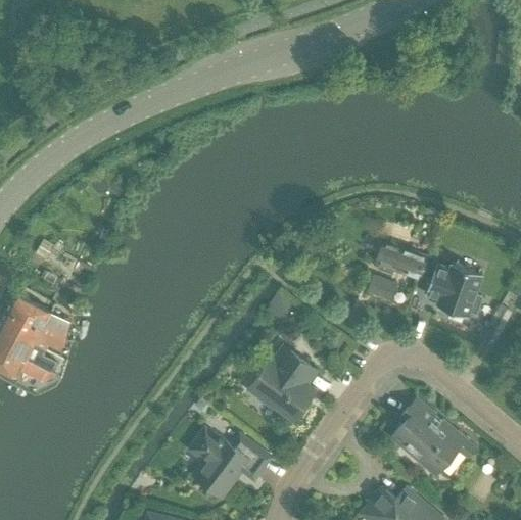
[(389,245),(380,273),(388,276),(390,270),(420,280),(427,258),(389,245)]
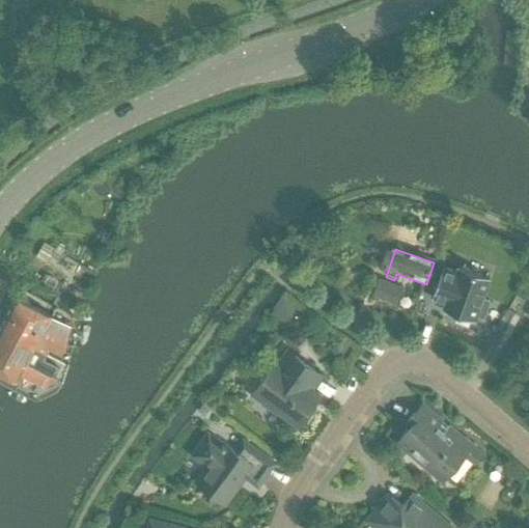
[(458,275),(445,271),(434,302),(447,306),(445,312),(476,324),(478,318),(485,321),(492,304),(484,302),(492,280),(461,270),(458,275)]
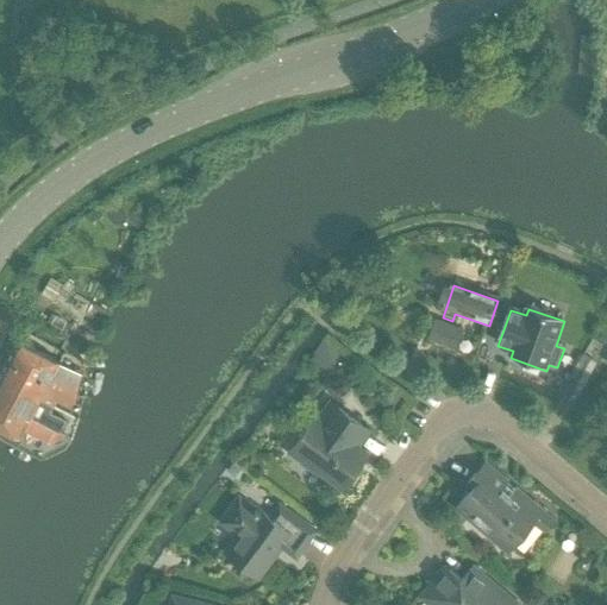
[(457,352),(464,333),(438,323),(431,342),(457,352)]
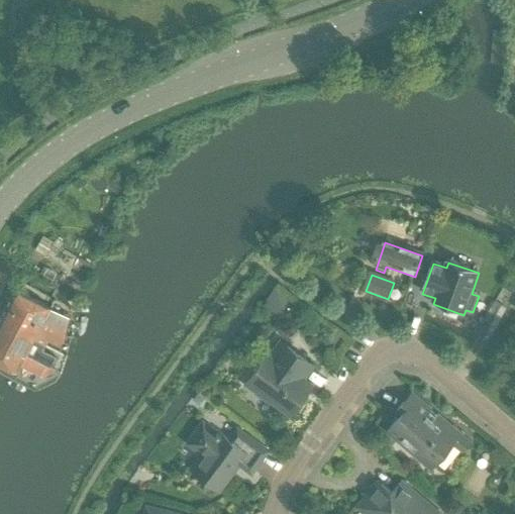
[(16,291),(8,307),(66,338),(71,322),(69,319),(53,310),(16,291)]
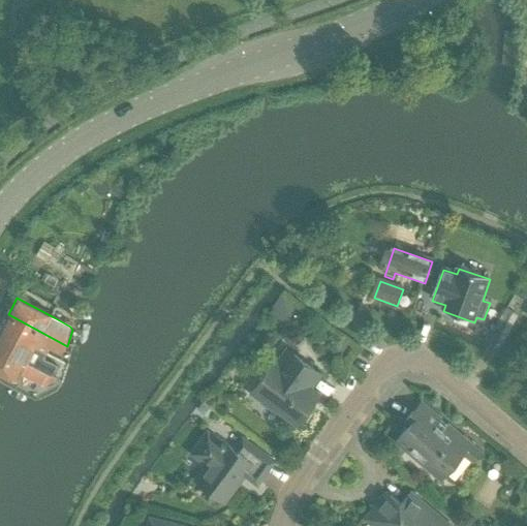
[(519,318),(508,312),(498,330),(509,336),(519,318)]
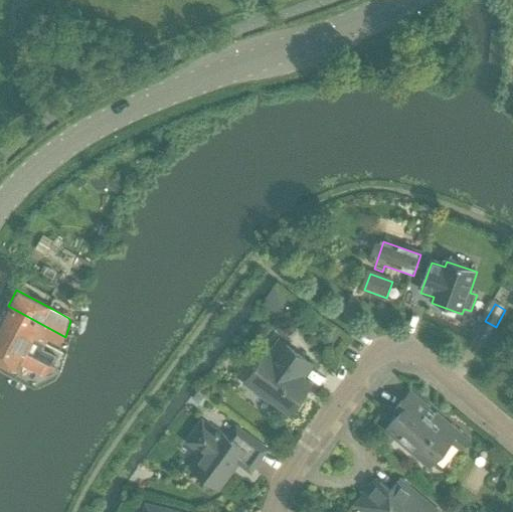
[(8,306),(0,321),(0,322),(47,347),(50,341),(59,346),(63,343),(65,337),(8,306)]
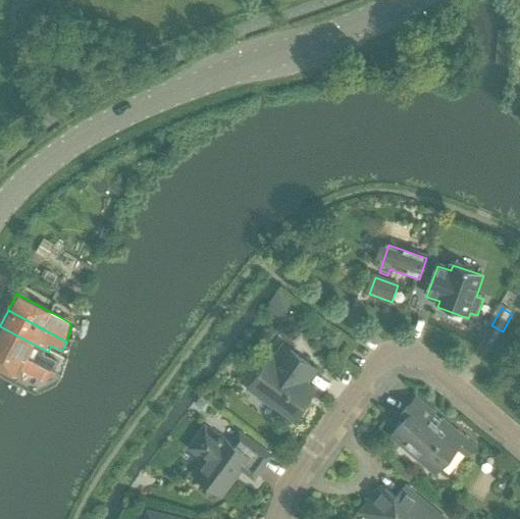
[(0,326),(0,346),(53,373),(58,363),(45,357),(48,352),(0,326)]
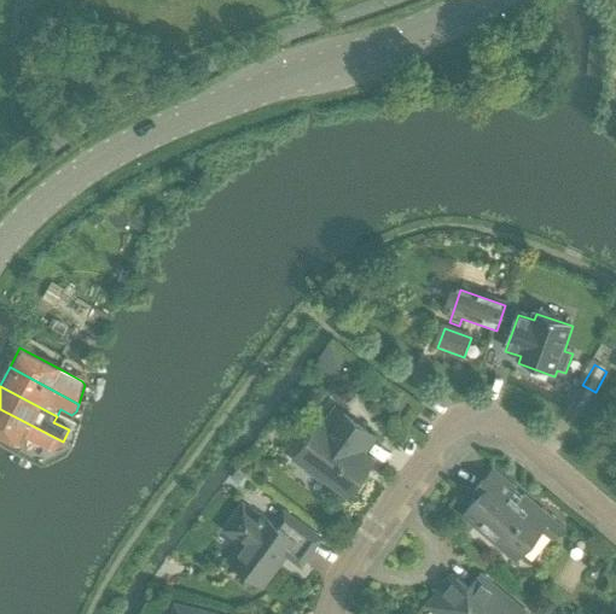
[(0,409),(0,434),(23,446),(27,438),(39,443),(38,445),(52,452),(53,455),(63,450),(69,446),(63,443),(63,442),(0,409)]
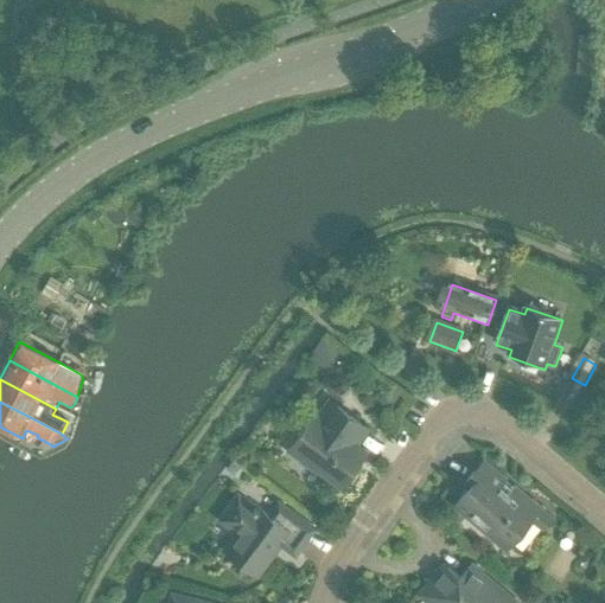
[(356,450),(369,434),(331,405),(322,418),(319,417),(297,448),(309,456),(306,460),(343,488),(346,485),(351,485),(356,479),(355,473),(367,457),(356,450)]
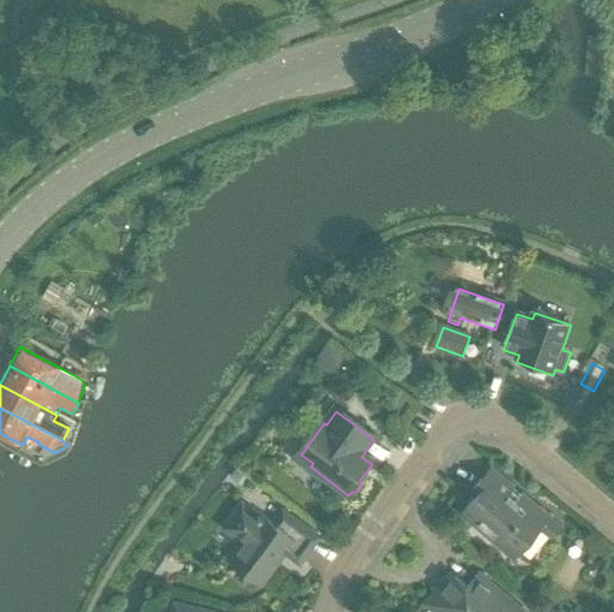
[(554,542),(564,532),(494,473),(476,493),(480,498),(464,518),(500,548),(503,544),(520,558),(542,532),(554,542)]
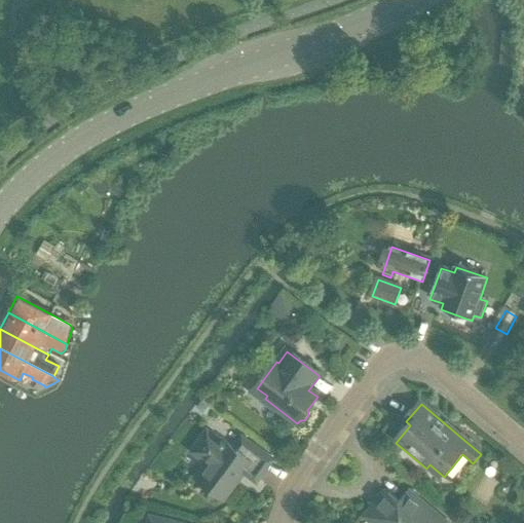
[(220,439),(218,443),(210,436),(195,453),(211,465),(197,482),(224,502),(246,474),(257,482),(271,463),(244,442),(236,451),(220,439)]
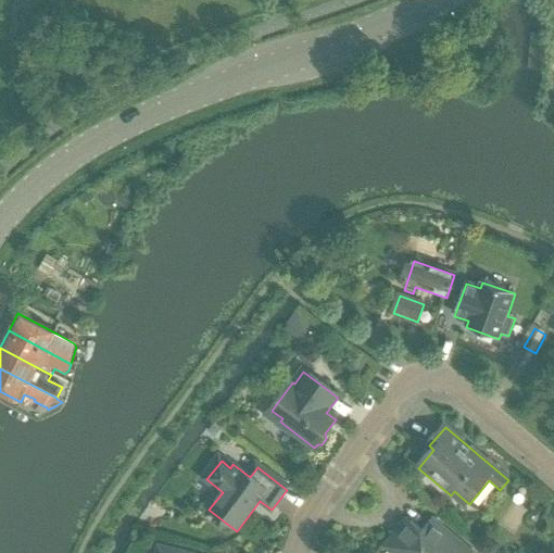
[(470,552),(435,522),(423,535),(408,523),(386,549),(390,552),(470,552)]
